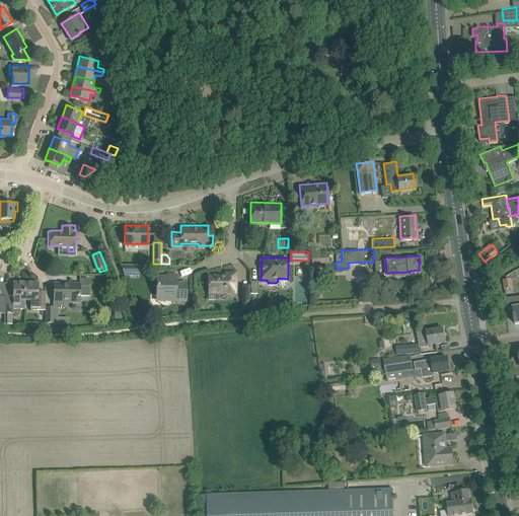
[(125,274),(139,274),(140,264),(121,263),(125,274)]
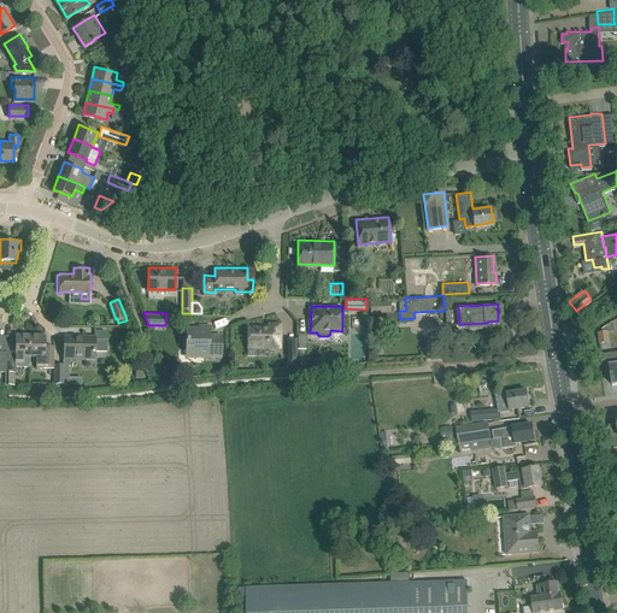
[(281,334),(281,322),(269,322),(269,325),(248,325),(247,337),(247,346),(247,353),(257,354),(257,351),(266,351),(266,346),(280,346),(281,334)]
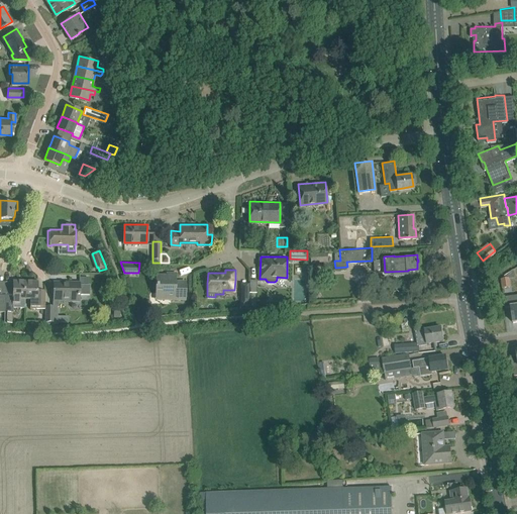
[(175,280),(176,271),(166,271),(166,274),(157,273),(157,293),(170,293),(170,298),(185,298),(186,280),(175,280)]
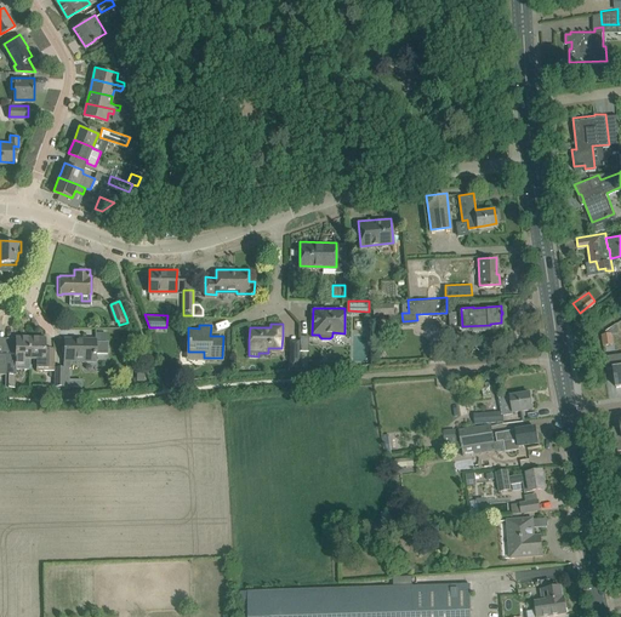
[(610,331),(602,332),(603,343),(613,342),(610,331)]
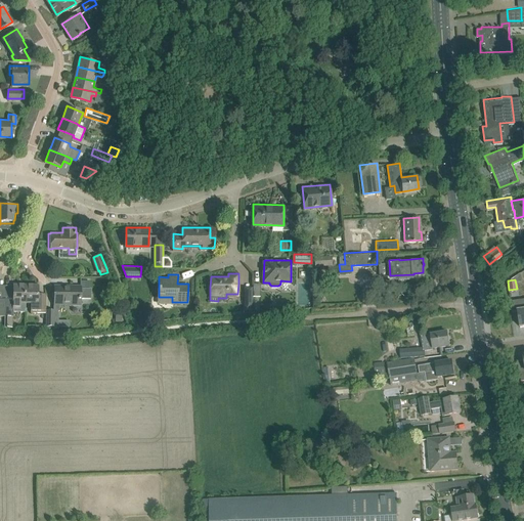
[(26,301),(26,284),(13,284),(13,298),(5,298),(5,303),(5,314),(13,314),(13,309),(26,310),(26,301)]
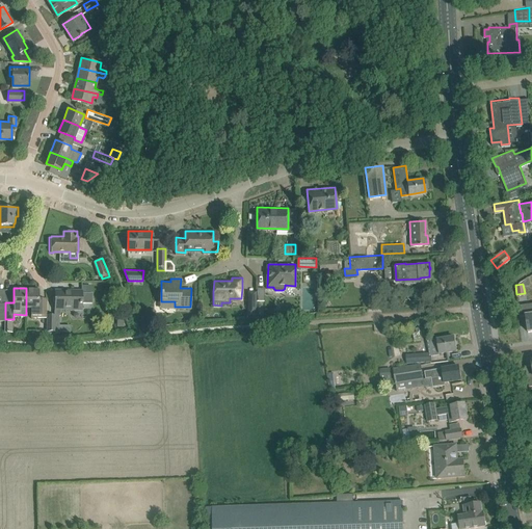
[(26,288),(26,306),(31,306),(31,315),(47,316),(47,297),(38,297),(38,289),(26,288)]
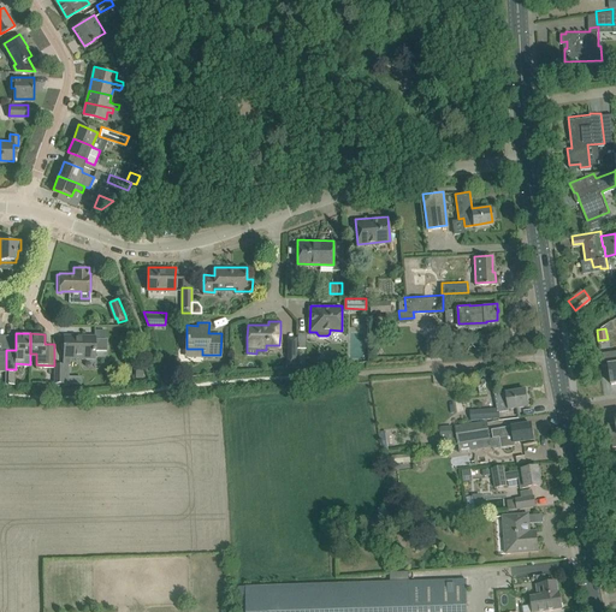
[(94,334),(65,334),(64,356),(94,356),(94,349),(107,349),(107,337),(94,337),(94,334)]
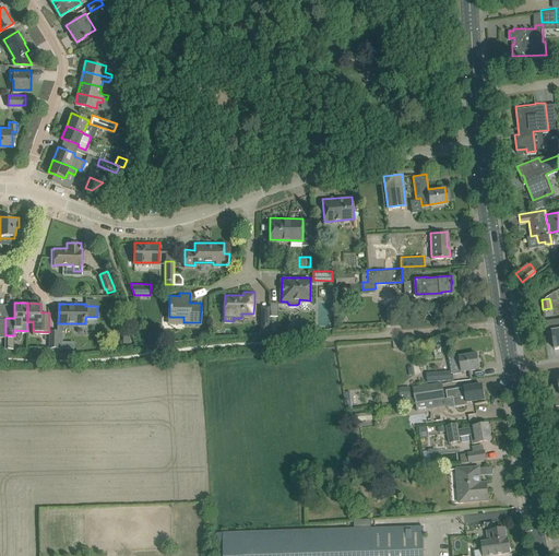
[(269,330),(269,314),(260,314),(260,330),(269,330)]
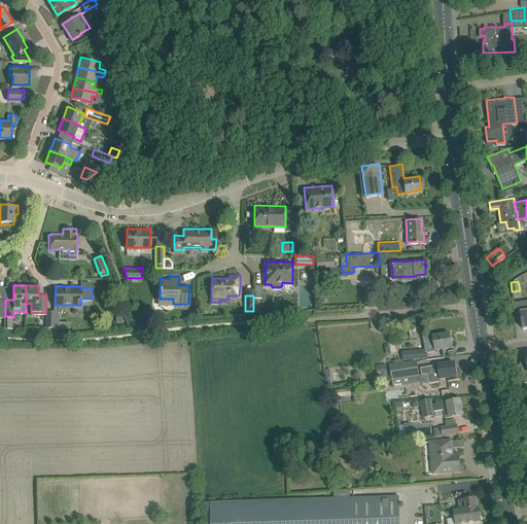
[(526,299),(520,300),(513,301),(515,312),(521,311),(523,326),(526,325),(526,299)]
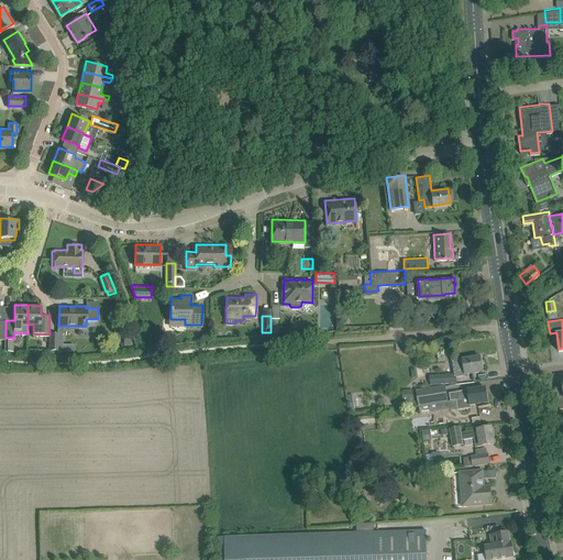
[(58,351),(58,349),(59,332),(51,332),(50,351),(58,351)]
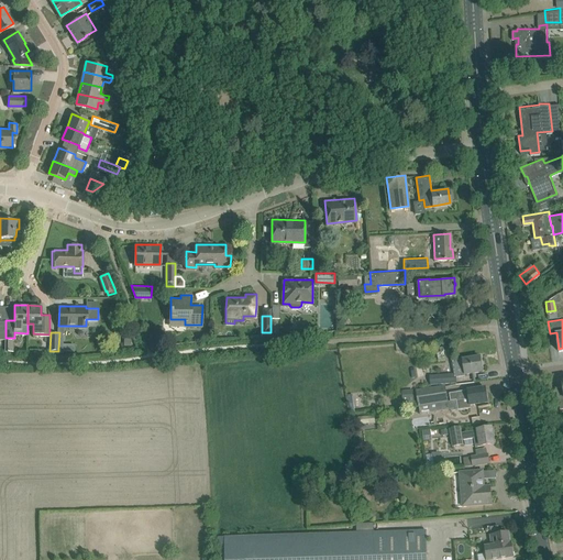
[(483,370),(481,354),(452,359),(453,368),(455,368),(456,373),(472,371),(483,370)]
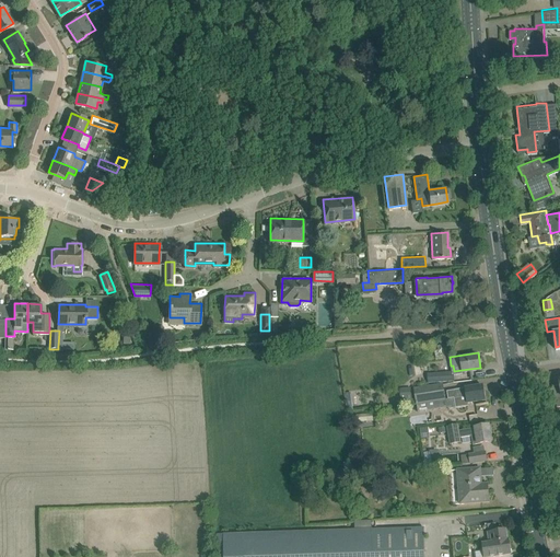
[(428,381),(454,379),(453,369),(428,371),(428,381)]
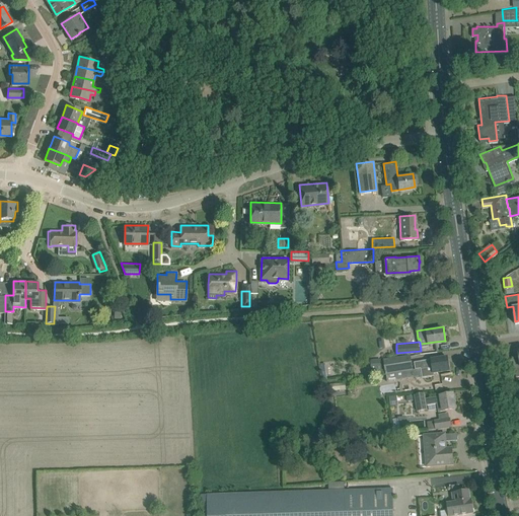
[(386,372),(413,368),(411,354),(384,358),(386,372)]
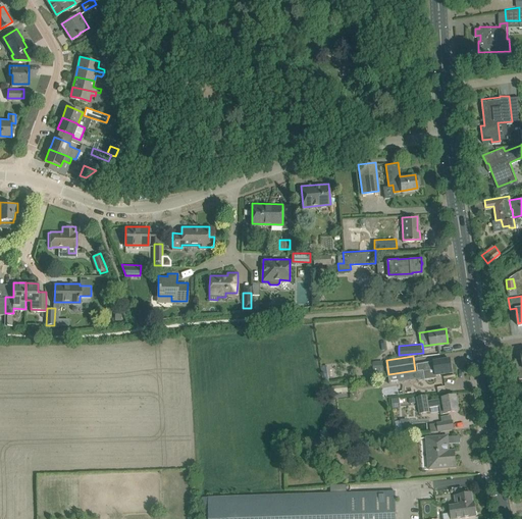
[(452,370),(450,357),(424,361),(417,362),(418,370),(423,369),(425,377),(436,376),(436,373),(452,370)]
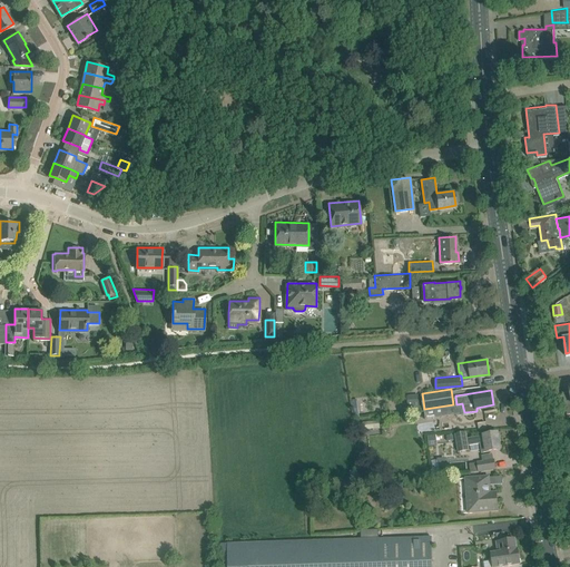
[(409,408),(420,408),(419,392),(408,393),(409,408)]
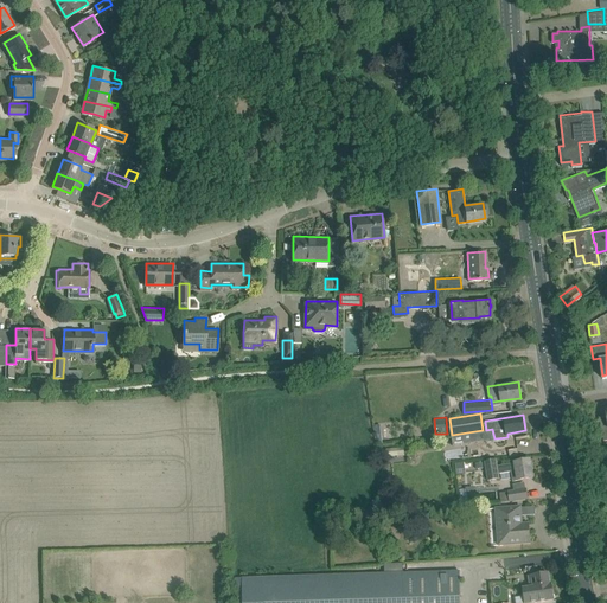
[(498,463),(497,457),(484,460),(487,479),(500,478),(499,472),(511,469),(513,480),(518,479),(532,476),(530,459),(515,461),(498,463)]
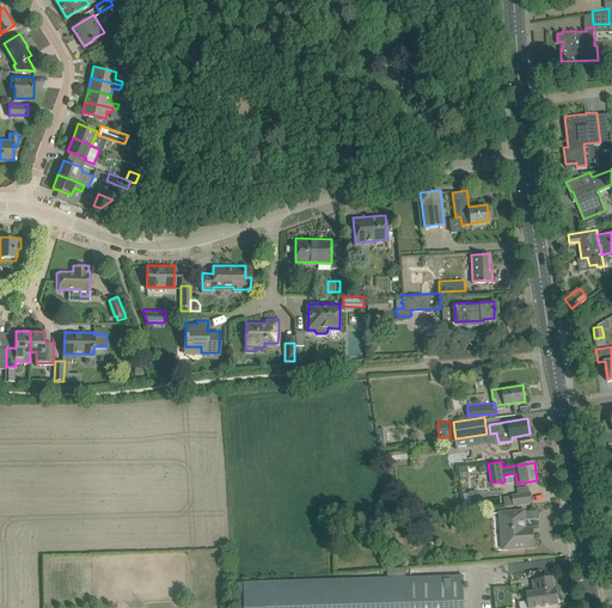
[(512,493),(503,495),(506,504),(513,503),(532,501),(531,490),(530,491),(518,492),(512,493)]
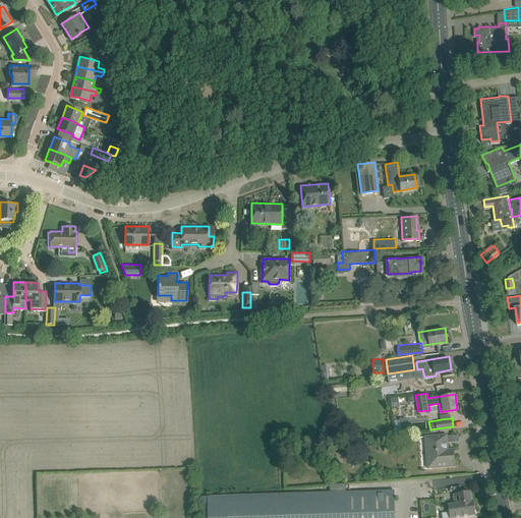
[(448,448),(447,434),(425,435),(427,466),(455,464),(454,448),(448,448)]
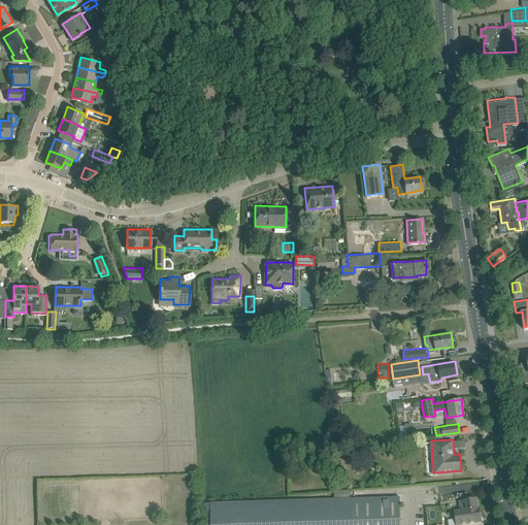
[(361,445),(364,453),(372,449),(369,441),(361,445)]
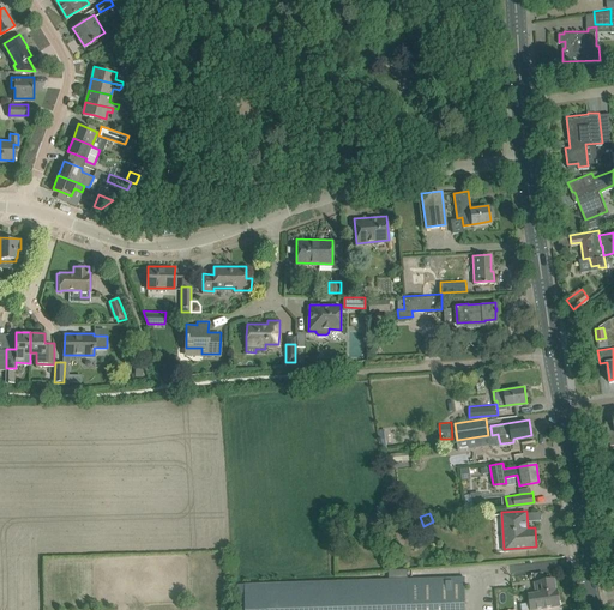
[(507,574),(499,577),(503,597),(511,596),(507,574)]
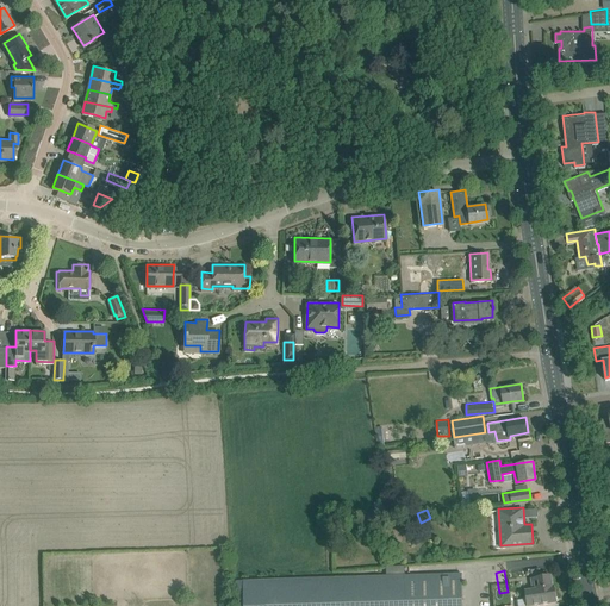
[(236,605),(462,605),(462,572),(243,579),(235,579),(236,605)]
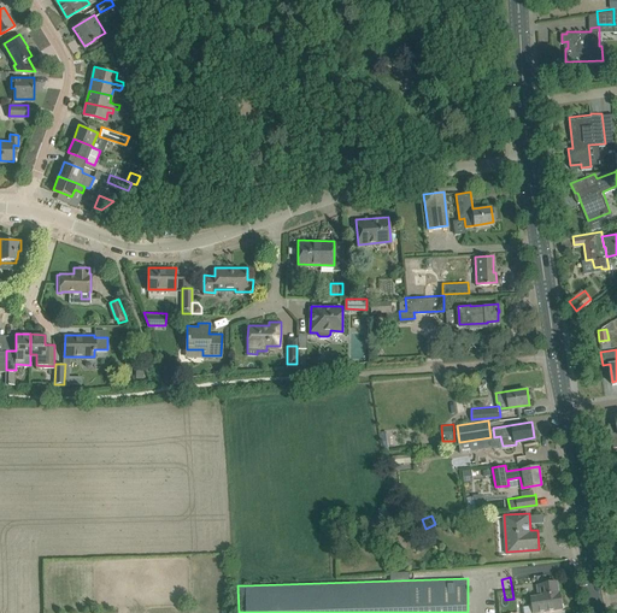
[(559,590),(558,581),(538,583),(539,595),(532,596),(533,603),(523,606),(524,612),(538,612),(538,611),(563,607),(560,590),(559,590)]
